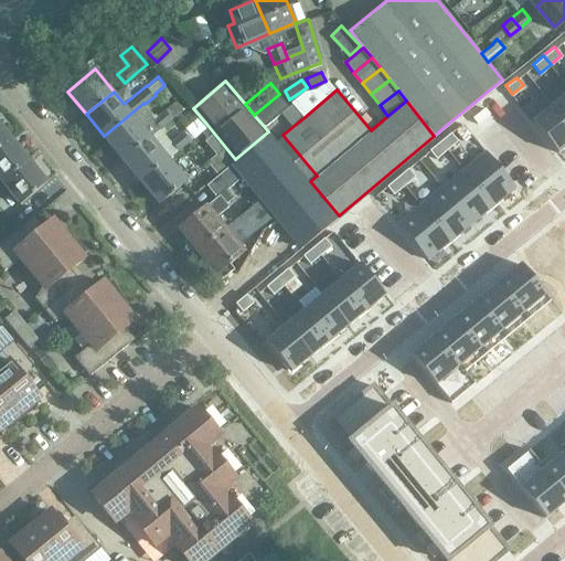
[(564,93),(552,104),(564,119),(564,93)]
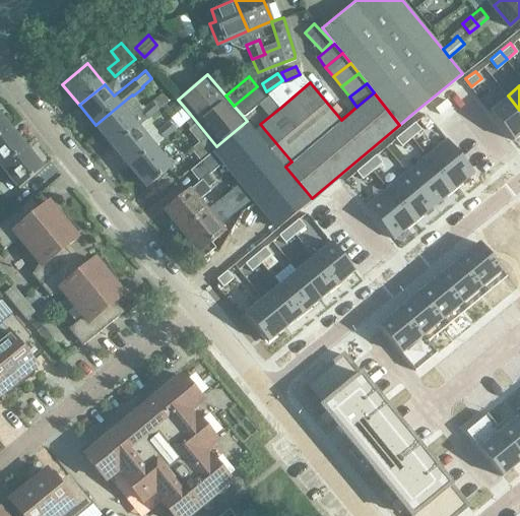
[(257,86),(234,106),(242,115),(264,95),(257,86)]
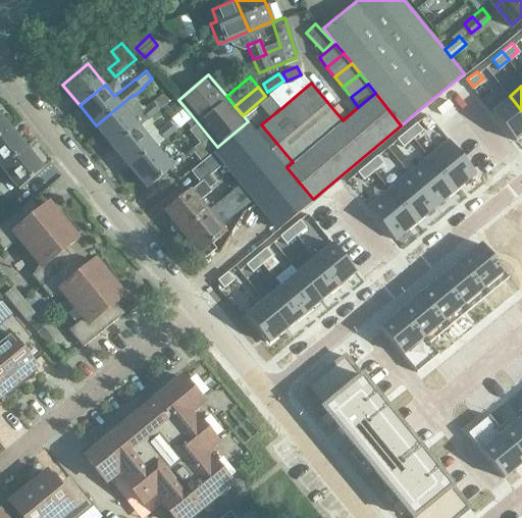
[(138,124),(147,116),(169,99),(162,91),(152,99),(142,108),(140,105),(141,104),(134,96),(133,95),(96,125),(113,145),(138,124)]
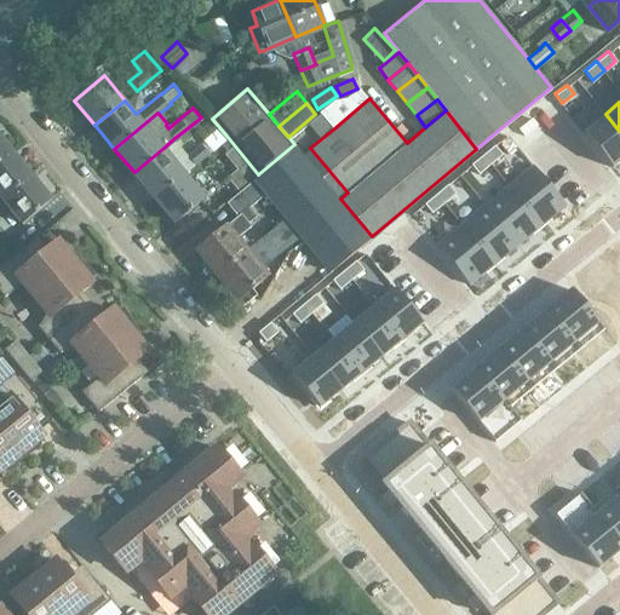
[(288,137),(294,144),(340,199),(348,193),(310,148),(334,128),(320,110),(315,114),(288,137)]
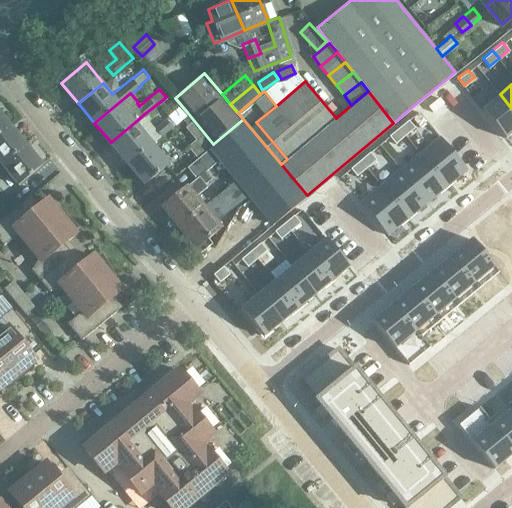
[(511,108),(500,94),(483,108),(505,136),(511,130),(511,108)]
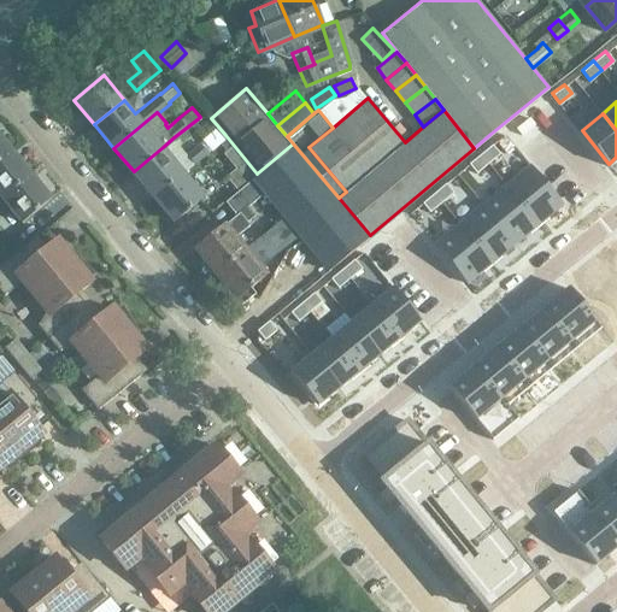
[(0,156),(11,147),(0,134),(0,156)]
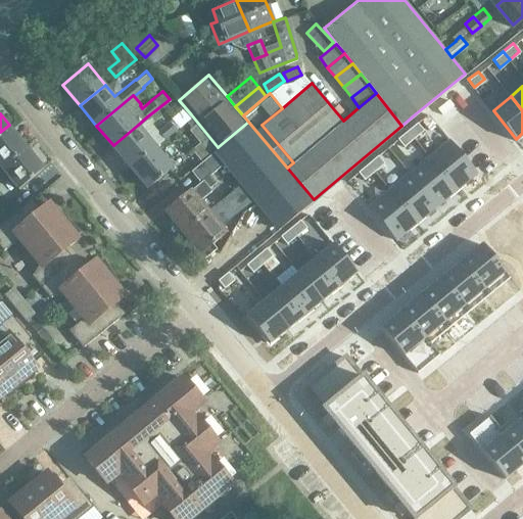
[(218,147),(191,114),(183,122),(199,141),(191,148),(201,160),(215,150),(218,147)]
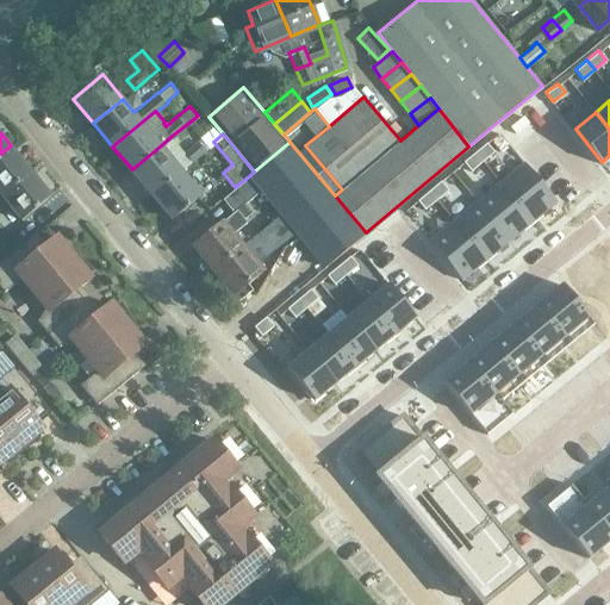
[(204,150),(197,141),(185,150),(192,160),(204,150)]
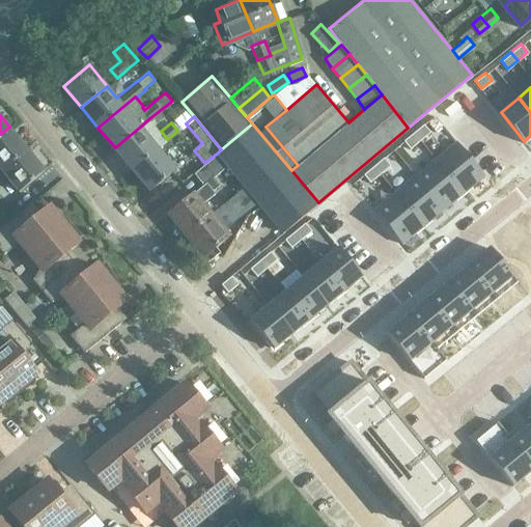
[(424,122),(414,131),(420,139),(430,131),(424,122)]
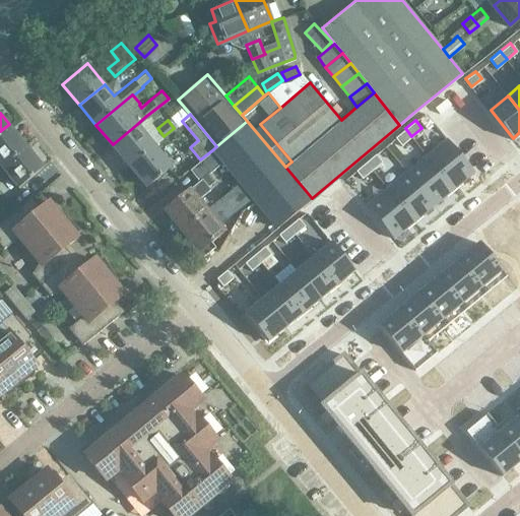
[(247,121),(216,146),(213,149),(222,160),(240,181),(252,195),(277,227),(312,198),(285,167),(247,121)]
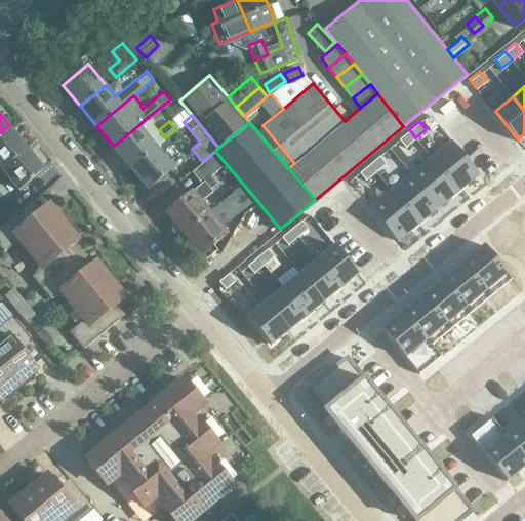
[(0,165),(1,166),(26,146),(9,125),(0,132),(0,165)]
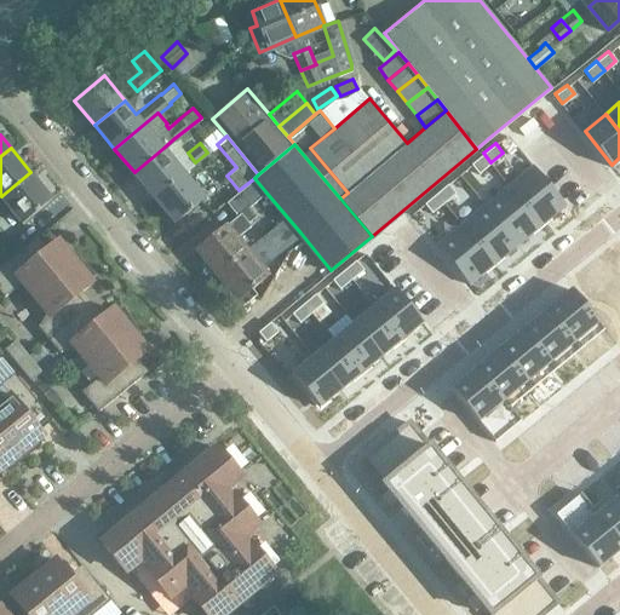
[(164,148),(135,172),(154,196),(183,172),(164,148)]
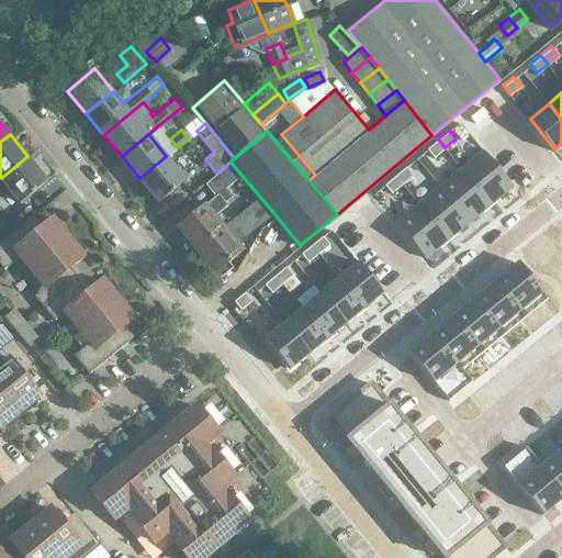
[(434,156),(445,147),(438,138),(427,147),(434,156)]
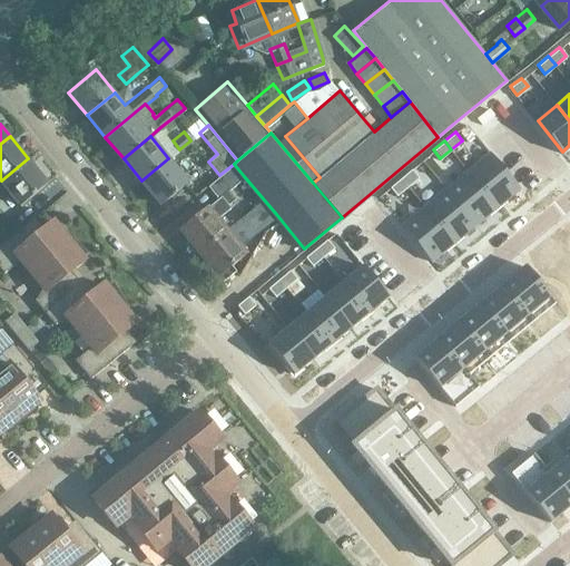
[(490,150),(468,169),(498,205),(520,187),(490,150)]
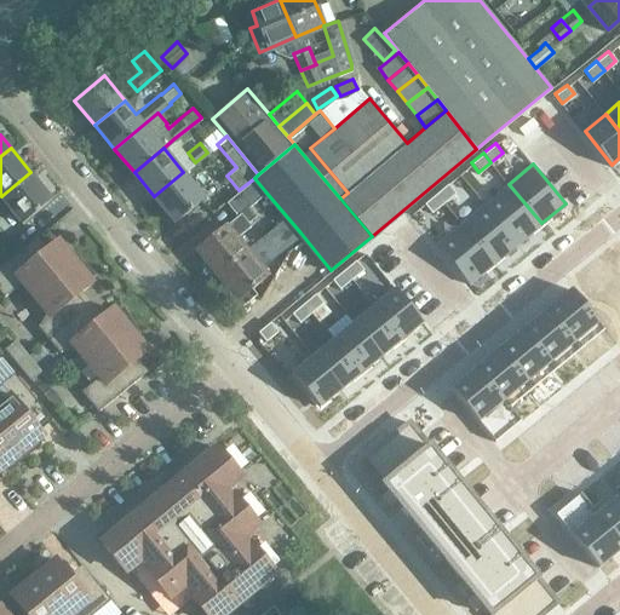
[(30,172),(1,196),(0,196),(0,212),(9,206),(21,222),(51,196),(30,172)]
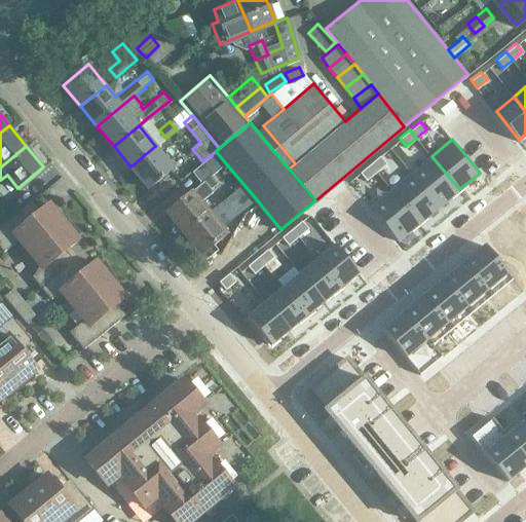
[(155,146),(130,166),(147,187),(173,166),(155,146)]
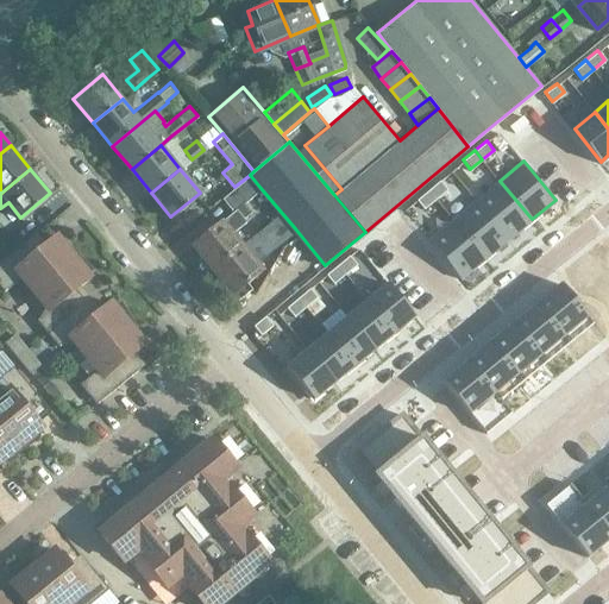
[(211,265),(213,268),(242,245),(231,232),(246,220),(243,216),(251,209),(244,201),(261,188),(250,175),(234,187),(221,197),(233,211),(193,244),(202,256),(201,258),(208,266),(211,265)]
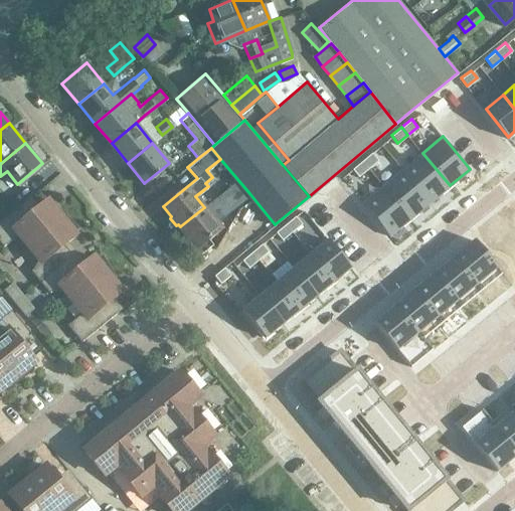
[(372,151),(362,159),(368,167),(378,159),(372,151)]
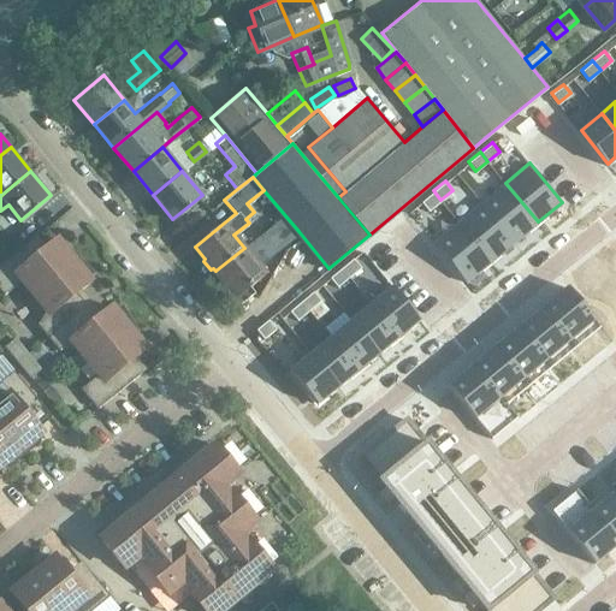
[(505,183),(481,202),(514,241),(538,221),(505,183)]
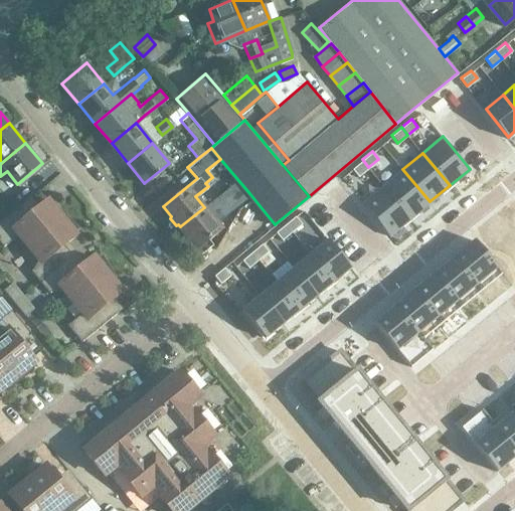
[(362,159),(352,168),(358,175),(368,167),(362,159)]
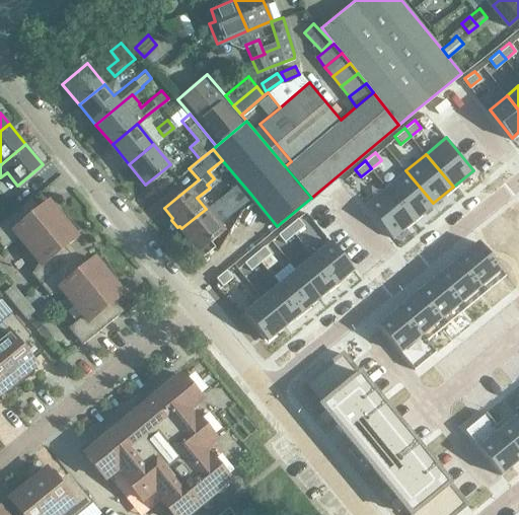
[(405,170),(386,187),(414,219),(433,203),(405,170)]
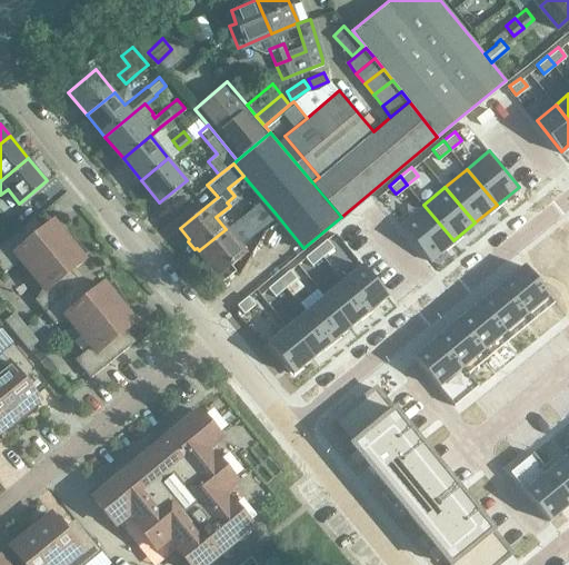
[(249,229),(252,233),(276,214),(262,198),(226,229),(199,250),(207,260),(203,264),(219,283),(236,269),(231,263),(245,251),(235,240),(249,229)]
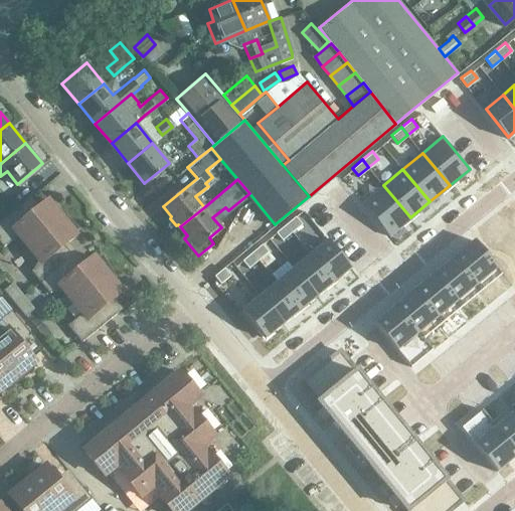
[(383,185),(363,202),(389,234),(410,217),(383,185)]
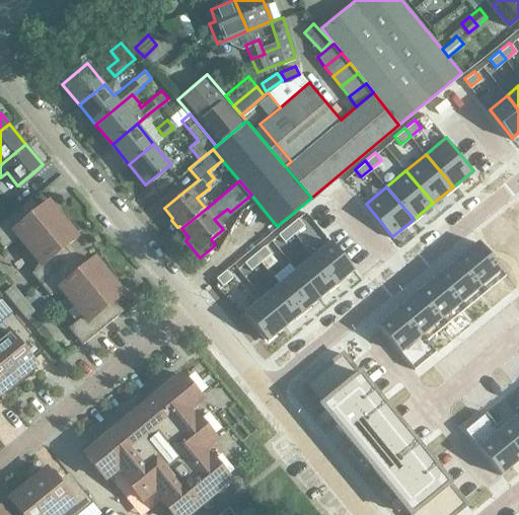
[(41,282),(73,255),(64,245),(77,235),(48,200),(35,210),(26,200),(13,211),(0,221),(0,241),(3,246),(18,234),(40,260),(31,272),(41,282)]
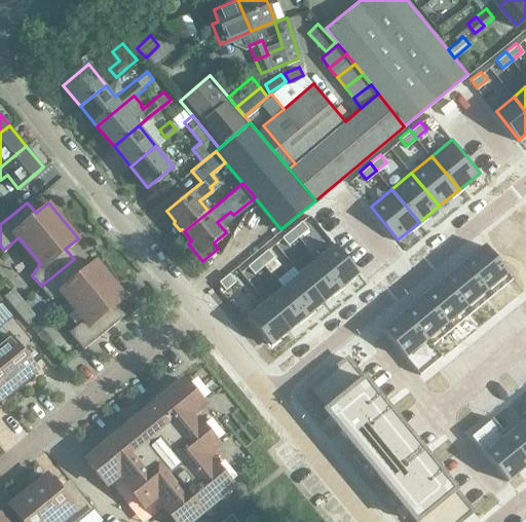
[(302,219),(292,227),(298,235),(308,227),(302,219)]
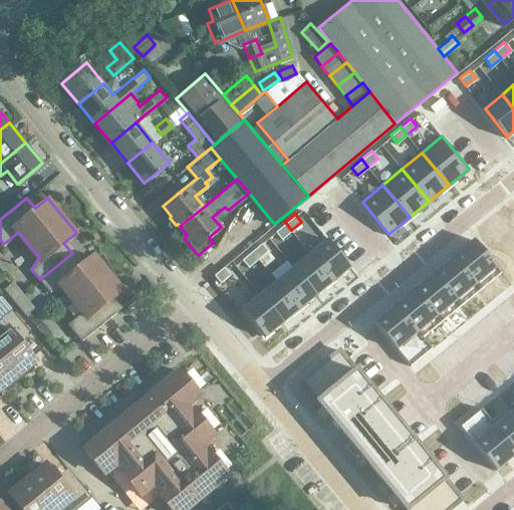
[(285,222),(275,231),(281,238),(291,230),(285,222)]
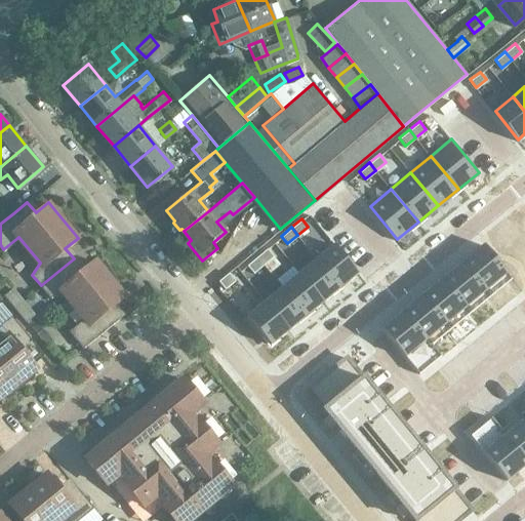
[(334,243),(317,257),(339,286),(358,272),(334,243)]
